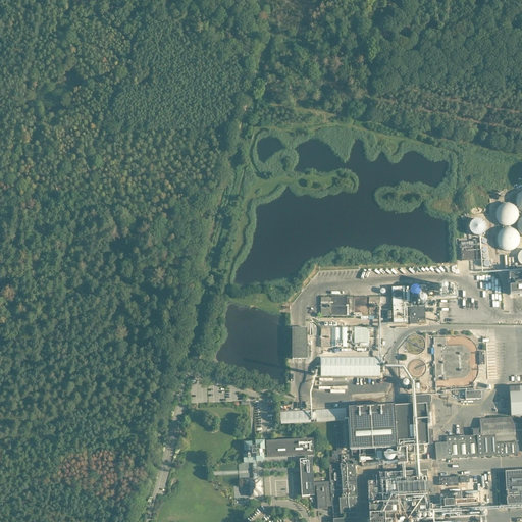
[(498,219),(500,222),(502,224),(505,225),(508,225),(511,225),(514,224),(516,222),(518,220),(519,217),(520,214),(519,211),(518,208),(516,205),(513,203),(510,202),(506,202),(503,203),(500,206),(498,208),(497,212),(497,216),(498,219)]
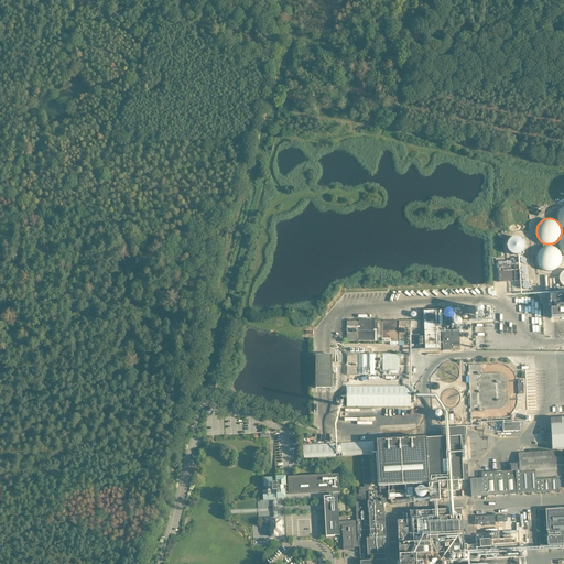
[(522,255),(521,237),(505,238),(506,256),(522,255)]
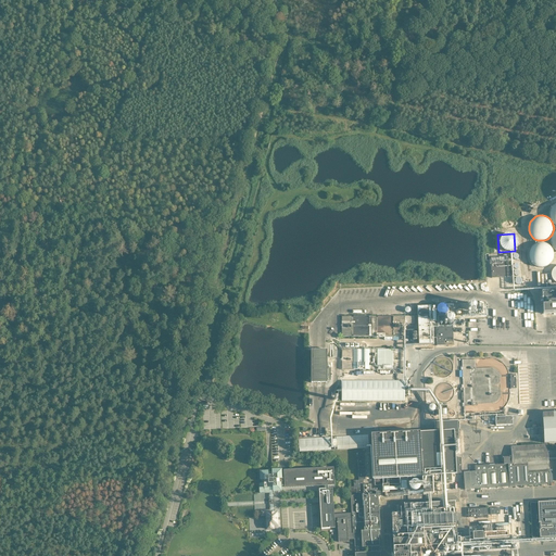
[(531,262),(533,265),(536,267),(540,268),(543,268),(546,268),(550,267),(553,265),(555,262),(555,258),(555,250),(555,248),(553,244),(550,242),(545,241),(541,241),(536,242),(533,245),(530,249),(529,253),(529,257),(531,262)]
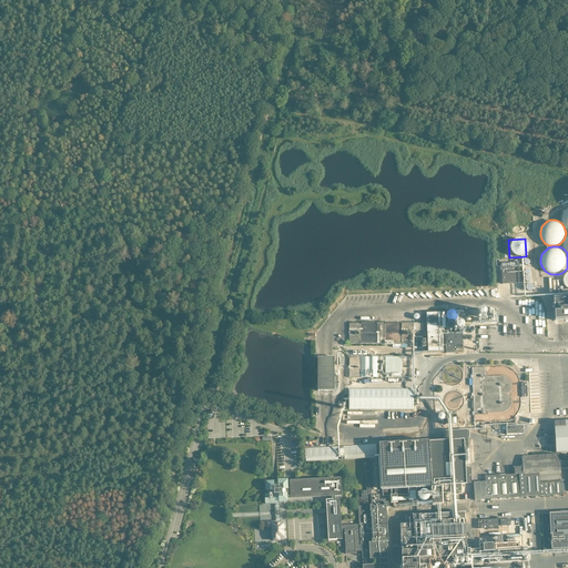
[(523,267),(501,269),(503,284),(524,283),(523,267)]
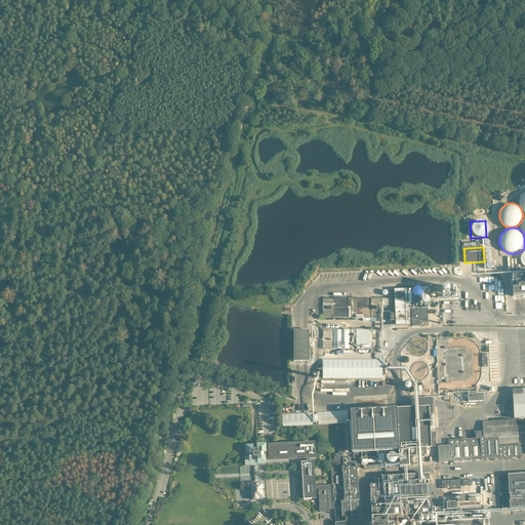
[(524,274),(512,276),(513,296),(524,295),(524,274)]
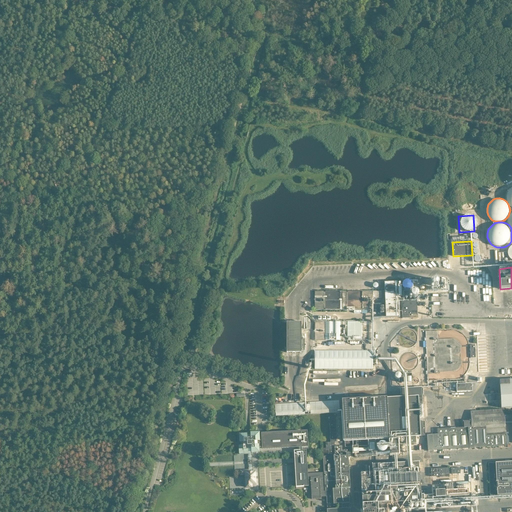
[(426,281),(427,287),(438,285),(437,279),(426,281)]
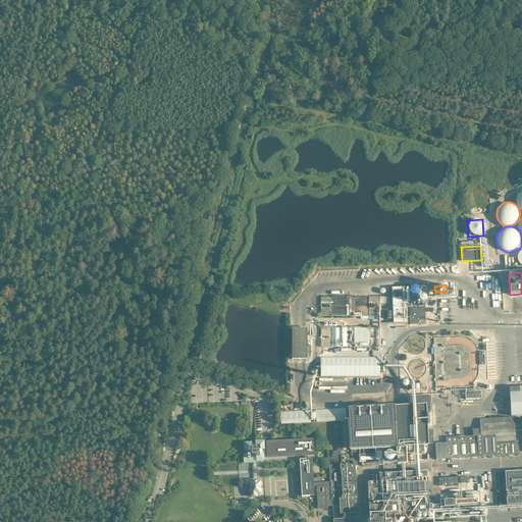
[(389,299),(323,299),(323,318),(379,318),(379,307),(389,307),(389,299)]
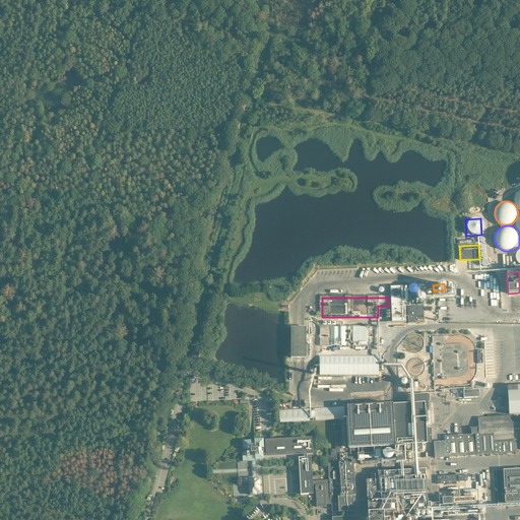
[(510,332),(519,331),(519,315),(509,316),(509,320),(510,324),(510,332)]
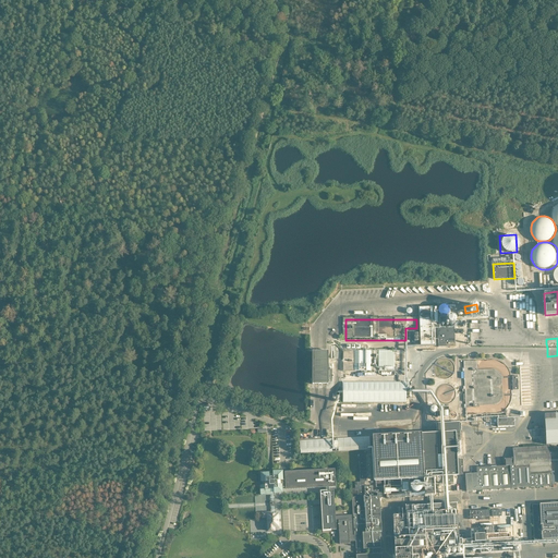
[(313,351),(313,385),(329,385),(329,383),(332,383),(332,370),(329,370),(329,351),(323,351),(313,351)]
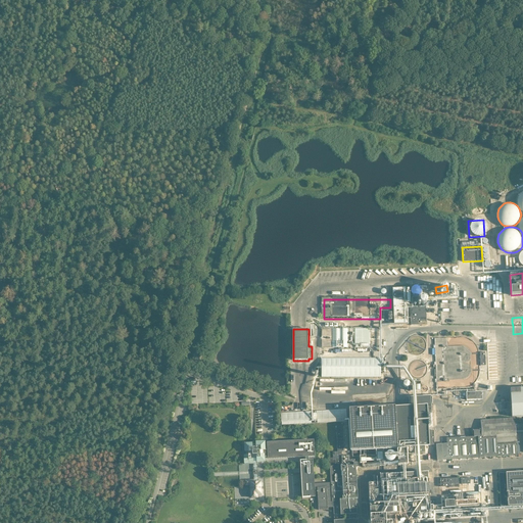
[(322,331),(323,347),(381,346),(380,330),(322,331)]
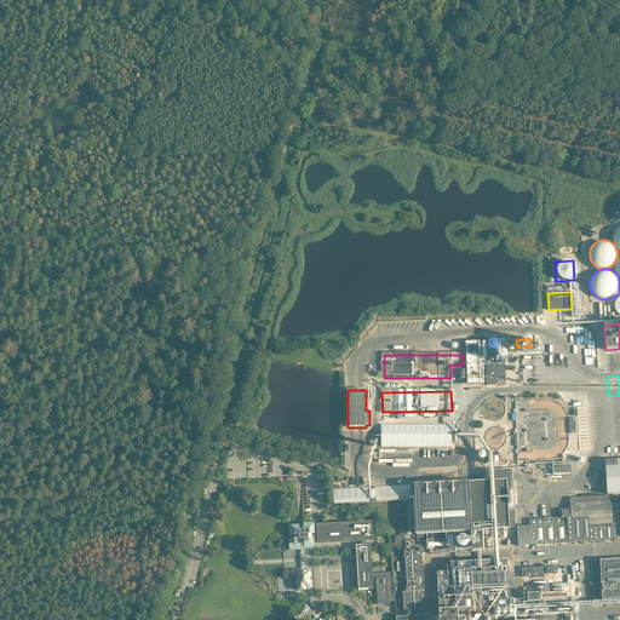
[(505,413),(506,411),(505,407),(505,406),(504,403),(501,401),(500,400),(498,399),(497,399),(493,399),(491,399),(488,400),(487,401),(484,402),(483,405),(482,406),(482,409),(482,411),(482,413),(483,415),(484,418),(486,419),(487,420),(489,422),(492,423),(494,423),(497,422),(499,422),(500,420),(503,419),(504,417),(505,414),(505,413)]
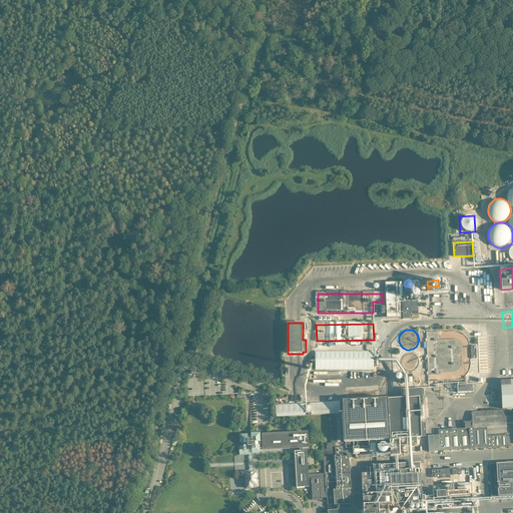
[(191,344),(189,353),(195,355),(197,346),(191,344)]
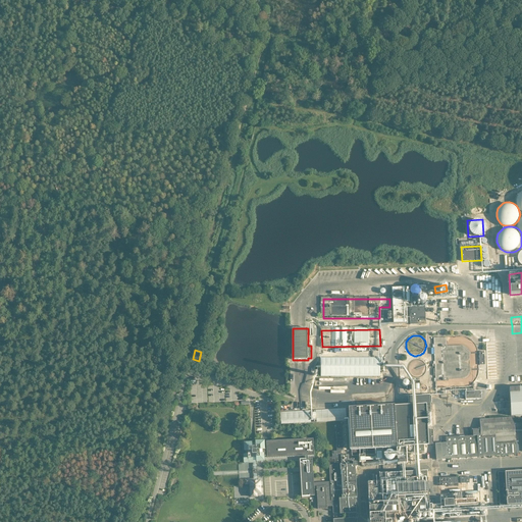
[(321,360),(321,377),(382,376),(382,359),(321,360)]
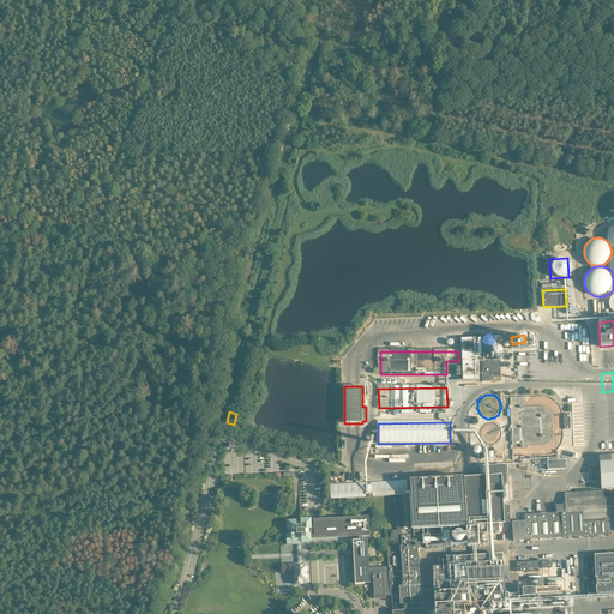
[(501,438),(503,435),(501,432),(501,429),(500,428),(499,426),(497,425),(494,423),(492,423),(489,423),(487,423),(485,423),(483,425),(481,427),(480,428),(479,431),(479,433),(479,435),(479,438),(479,440),(480,441),(482,444),(485,445),(487,446),(488,446),(491,446),(493,446),(495,446),(497,445),(499,443),(500,441),(501,439),(501,438)]
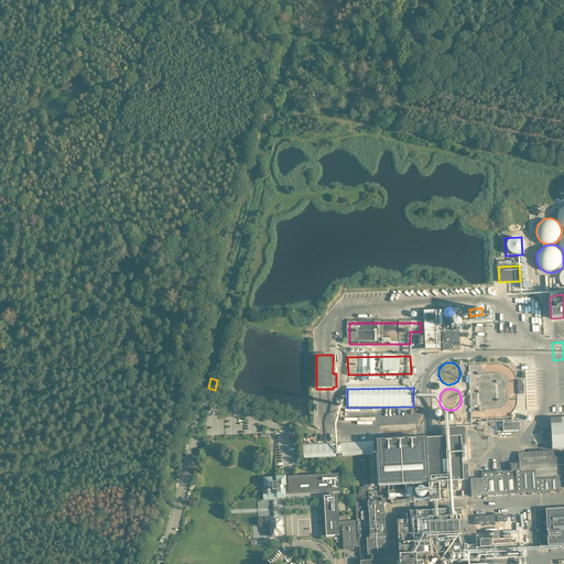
[(554,419),(551,419),(552,449),(563,448),(563,418),(559,419),(559,416),(554,418),(554,419)]
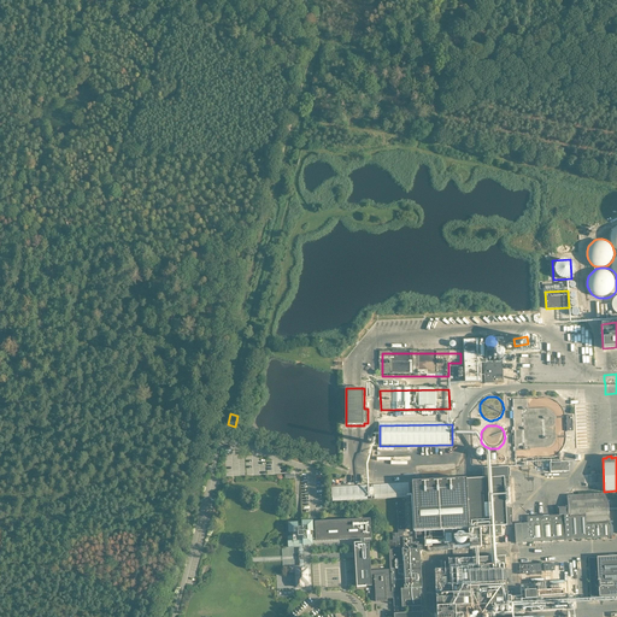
[(569,463),(550,463),(550,472),(569,471),(569,463)]
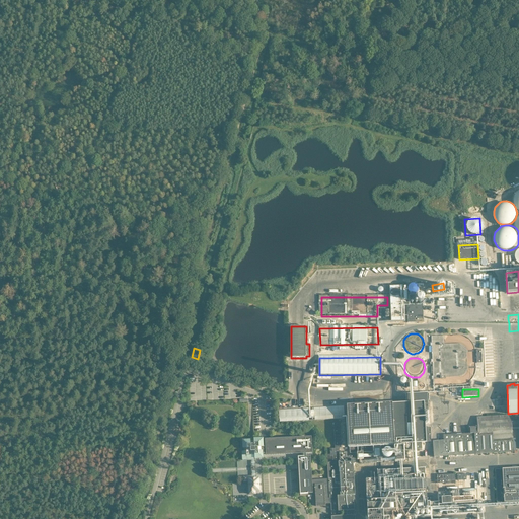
[(372,404),(346,405),(348,432),(349,449),(350,449),(350,453),(357,453),(358,459),(363,459),(363,452),(372,452),(372,457),(377,457),(381,457),(380,448),(380,445),(394,444),(395,462),(405,461),(404,450),(411,450),(420,449),(422,449),(422,443),(427,442),(431,442),(430,427),(426,428),(425,411),(428,411),(428,401),(406,402),(372,404)]
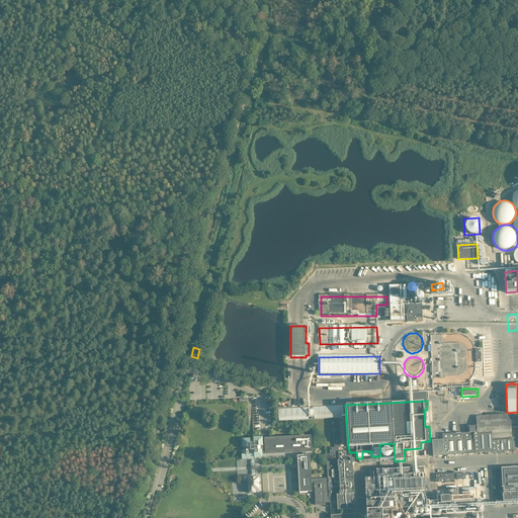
[(311,417),(310,417),(310,419),(314,419),(343,418),(343,405),(314,407),(310,407),(311,417)]
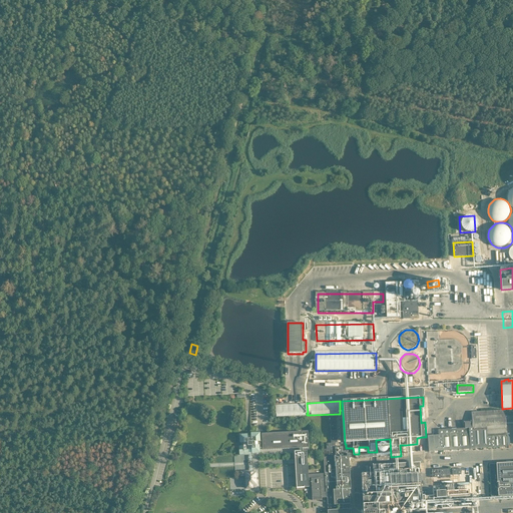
[(305,404),(276,405),(277,417),(306,416),(305,404)]
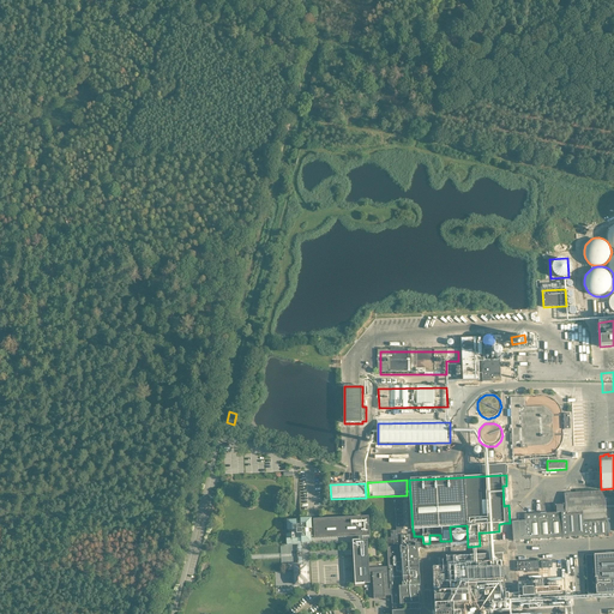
[(513,541),(607,535),(605,492),(565,494),(565,505),(557,505),(557,512),(524,515),(525,522),(512,522),(513,541)]
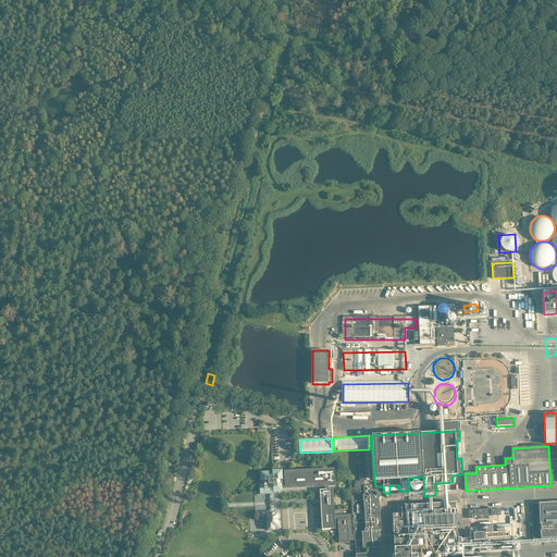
[(359,481),(354,482),(355,484),(355,487),(361,487),(361,484),(363,484),(363,481),(367,481),(366,468),(366,465),(366,461),(358,461),(359,468),(359,481)]
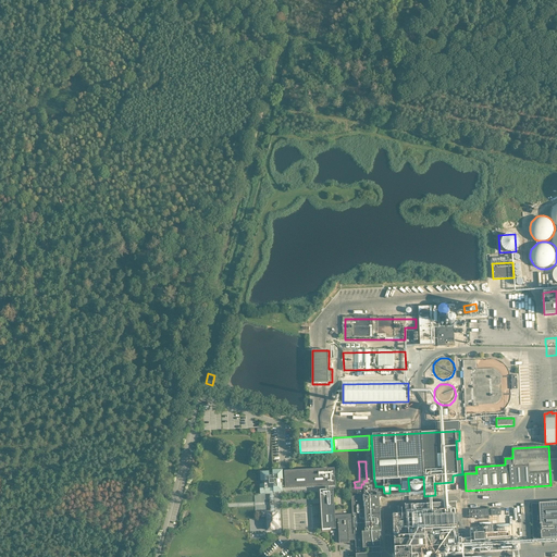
[(329,486),(335,486),(334,469),(289,471),(284,471),(285,479),(285,486),(285,489),(285,490),(325,487),(325,490),(320,491),(322,530),(335,529),(335,521),(338,521),(339,543),(349,543),(349,541),(349,539),(358,539),(359,554),(356,554),(356,555),(356,556),(381,556),(381,553),(381,547),(380,539),(381,539),(379,496),(382,495),(381,490),(372,490),(372,485),(368,485),(363,486),(364,495),(363,495),(362,493),(361,493),(361,489),(350,489),(351,495),(361,495),(361,496),(351,496),(351,509),(356,509),(356,514),(353,514),(353,515),(349,515),(335,516),(333,490),(329,490),(329,486)]
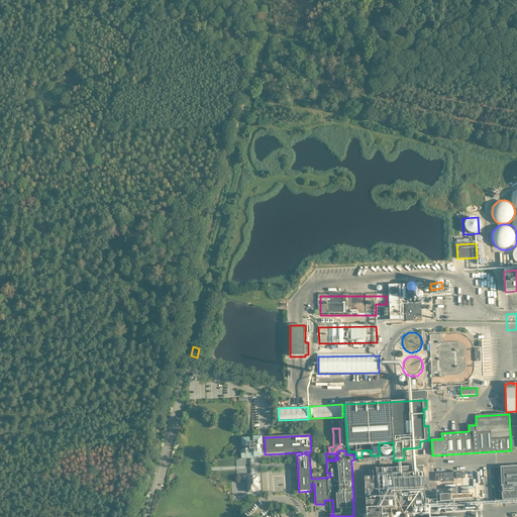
[(243,449),(241,449),(241,458),(250,458),(250,475),(251,475),(251,477),(255,477),(254,456),(262,456),(262,451),(265,451),(265,444),(263,444),(262,436),(252,437),(252,439),(249,439),(249,438),(241,438),(242,446),(243,446),(243,449)]
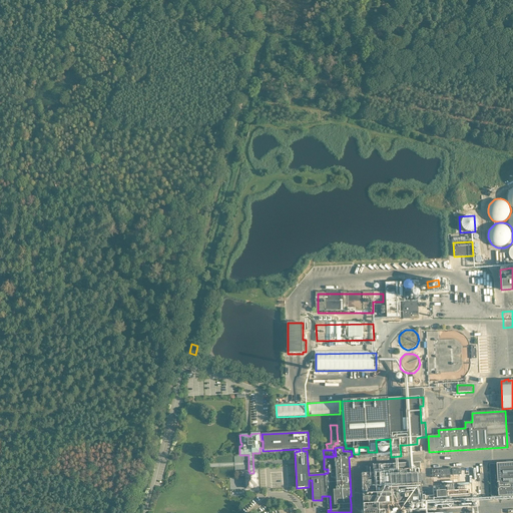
[(363,494),(360,494),(360,506),(363,506),(363,512),(394,512),(395,511),(409,510),(409,503),(422,502),(422,503),(425,503),(424,496),(422,496),(420,463),(368,466),(369,474),(362,474),(363,490),(363,494)]
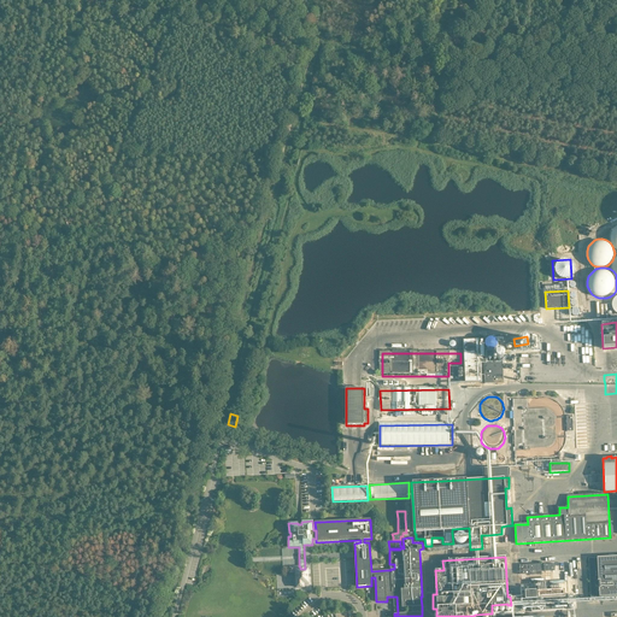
[(591,598),(616,595),(616,557),(588,559),(591,598)]
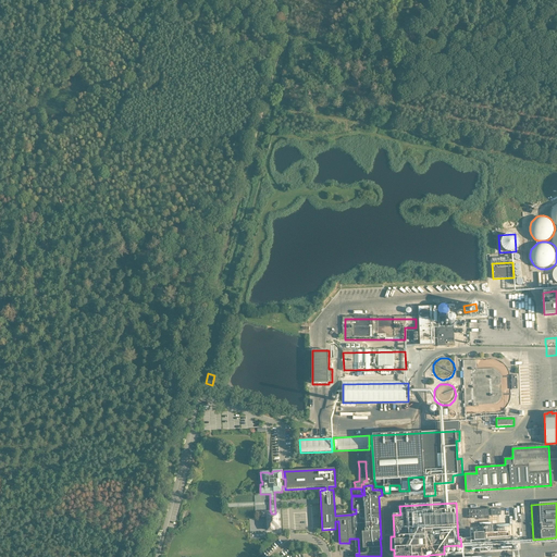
[(270,511),(263,511),(263,515),(267,515),(268,530),(274,530),(274,529),(279,529),(277,518),(277,514),(275,514),(271,514),(271,511),(270,511)]
